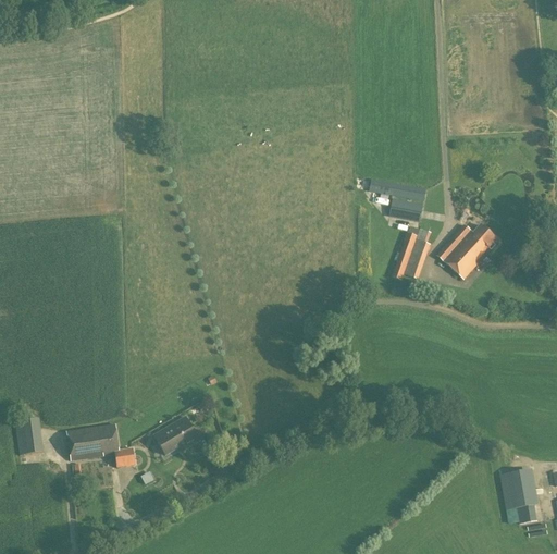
[(423,200),(425,187),(371,177),(368,189),(370,189),(370,191),(423,200)]
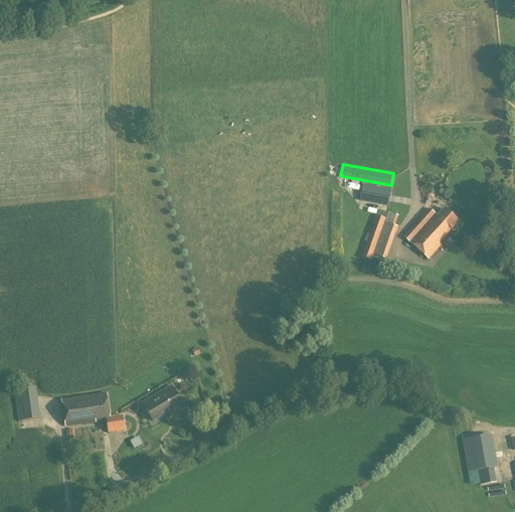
[(390,187),(362,182),(359,199),(387,204),(390,187)]
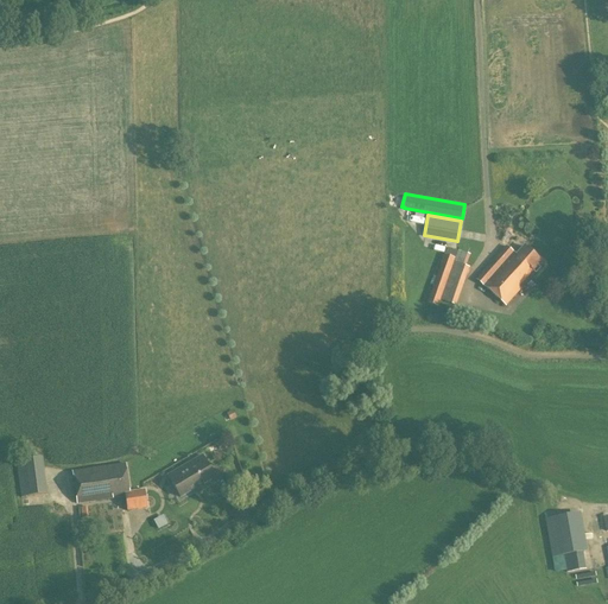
[(506,245),(492,260),(491,259),(475,277),(506,304),(521,286),(544,261),(524,243),(515,253),(506,245)]
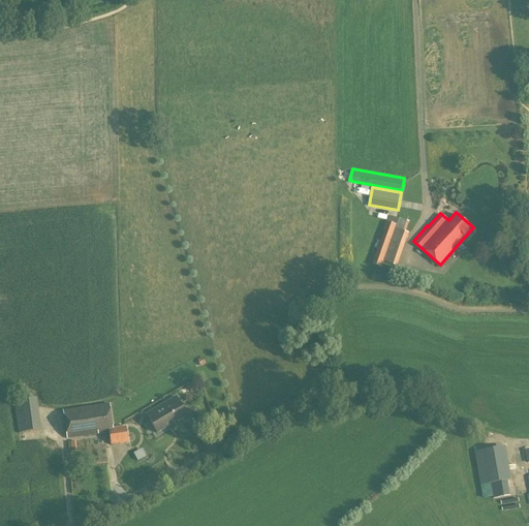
[(386,219),(371,261),(376,264),(381,265),(383,259),(391,239),(395,225),(396,222),(387,219),(386,219)]
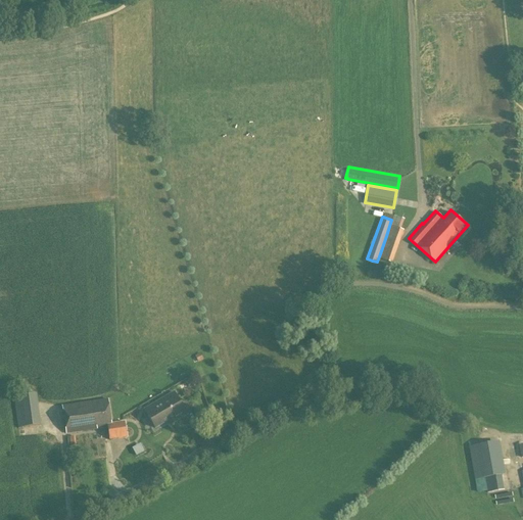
[(386,236),(398,240),(403,228),(400,227),(390,223),(386,236)]
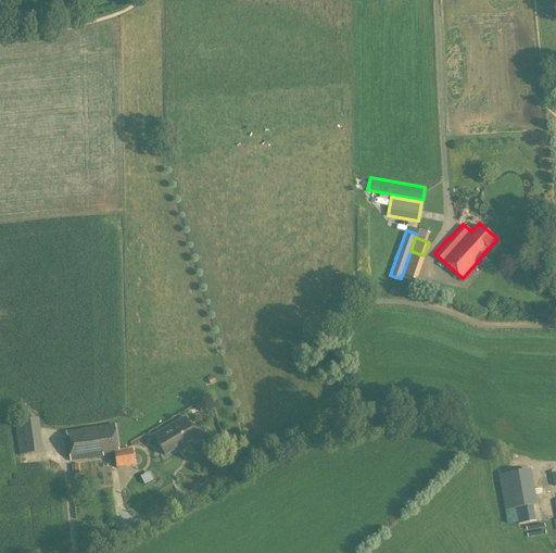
[(180,448),(187,444),(198,438),(185,414),(153,432),(164,452),(178,444),(180,448)]
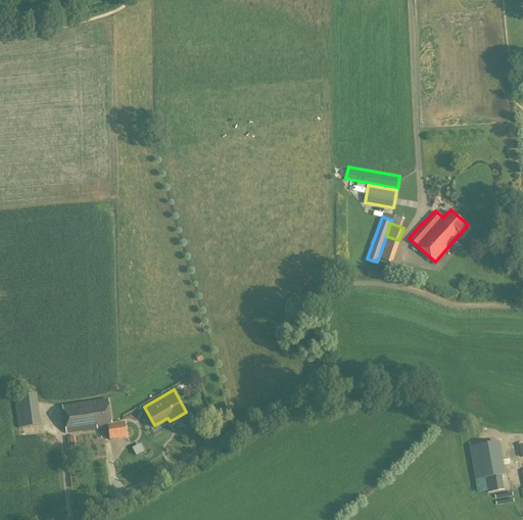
[(17,425),(41,423),(39,391),(15,393),(17,425)]
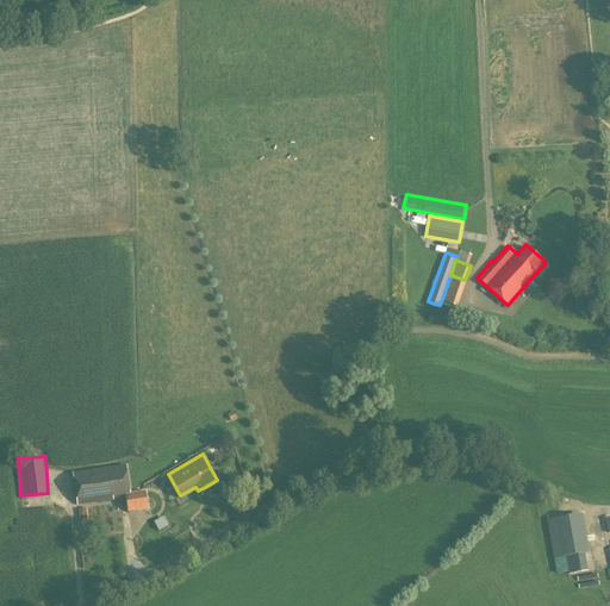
[(105,498),(118,495),(125,494),(128,508),(147,506),(144,488),(130,489),(125,462),(72,470),(76,503),(105,498)]
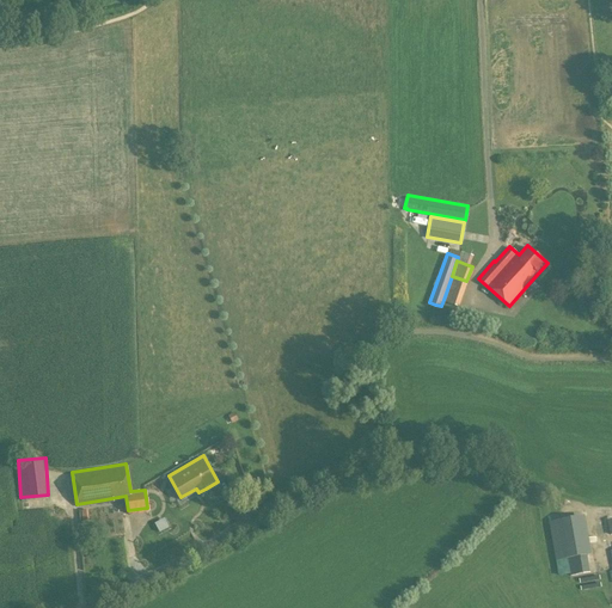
[(569,556),(571,573),(591,570),(587,553),(592,552),(586,514),(549,520),(556,558),(569,556)]
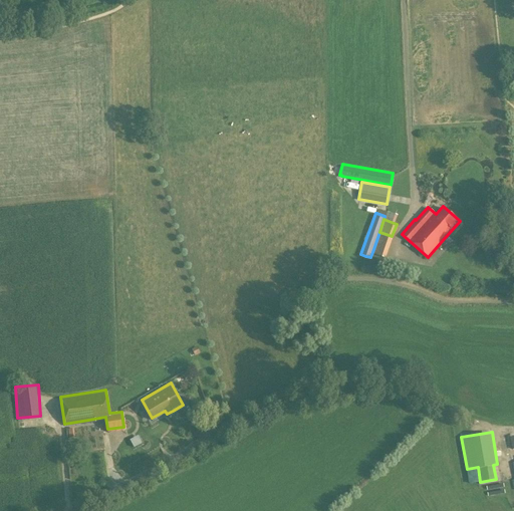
[(490,493),(505,490),(504,482),(489,484),(490,493)]
